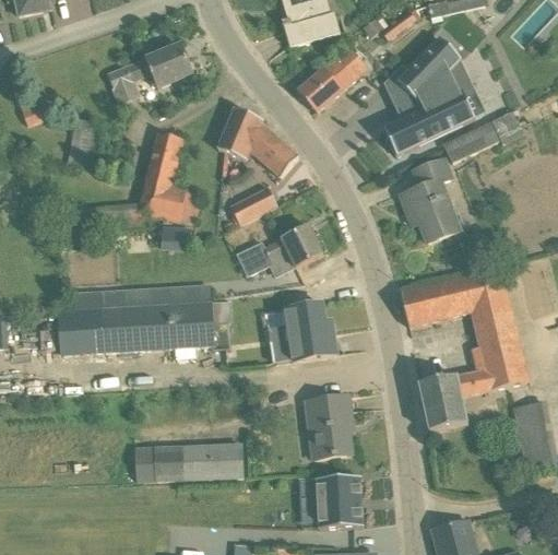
[(43,10),(40,0),(15,0),(19,15),(43,10)]
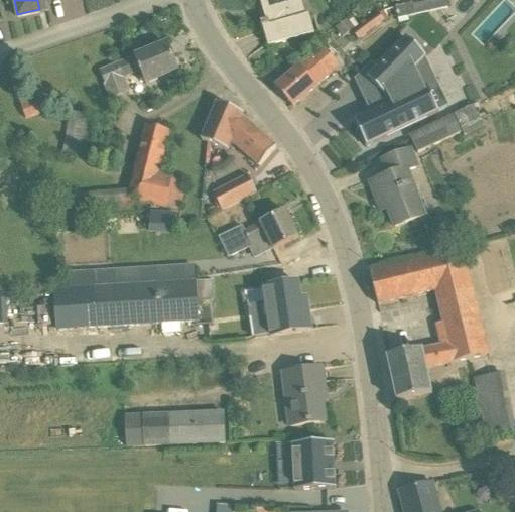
[(307,12),(305,12),(301,0),(261,0),(266,17),(260,19),(261,23),(262,23),(268,42),(312,30),(307,12)]
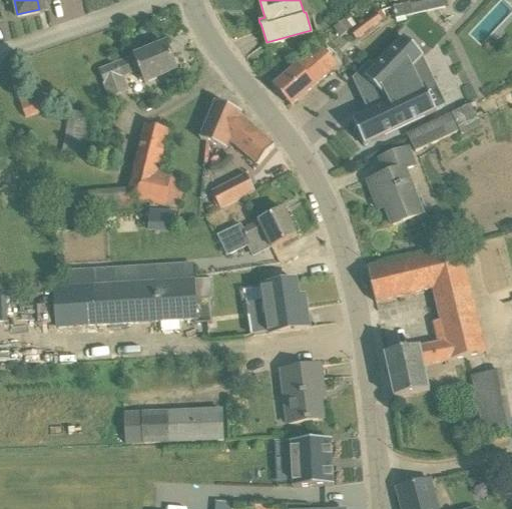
[(409,0),(393,4),(396,15),(446,4),(445,0),(427,0),(410,4),(409,0)]
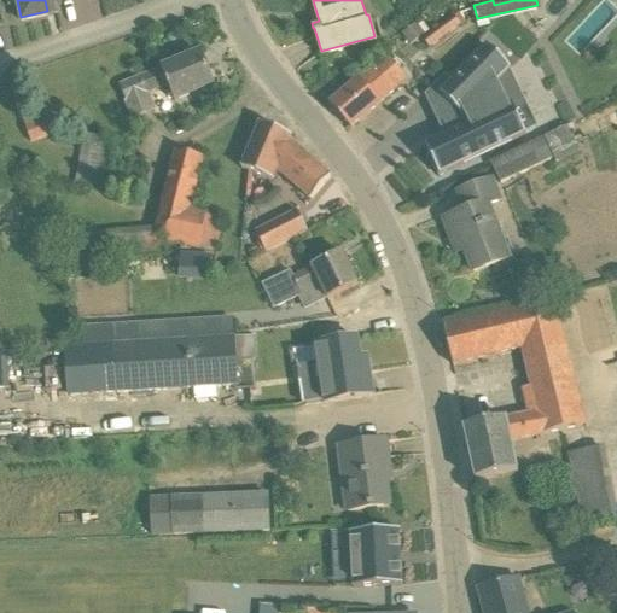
[(461,22),(454,12),(423,35),(430,45),(461,22)]
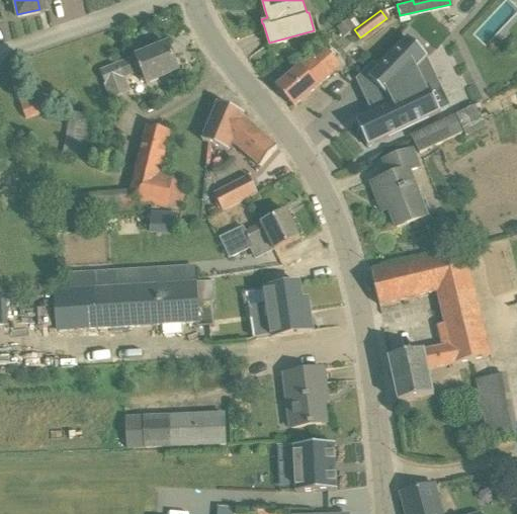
[(348,15),(336,25),(343,34),(355,24),(348,15)]
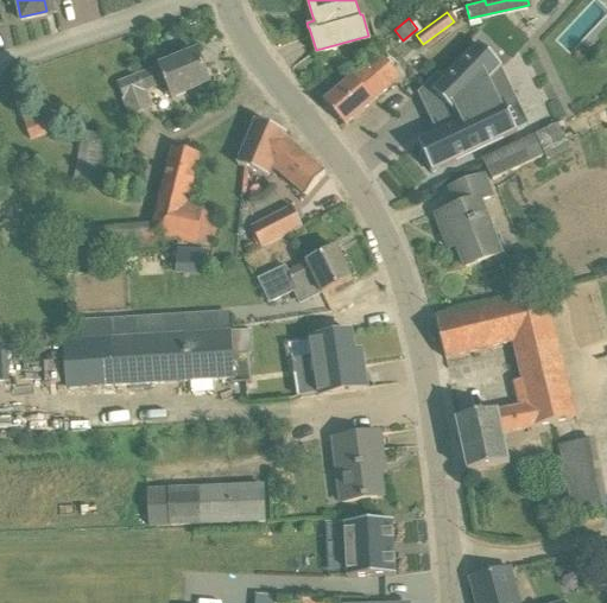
[(461,116),(417,139),(431,169),(517,128),(503,99),(512,95),(499,68),(501,63),(478,40),(432,88),(455,112),(457,109),(461,116)]
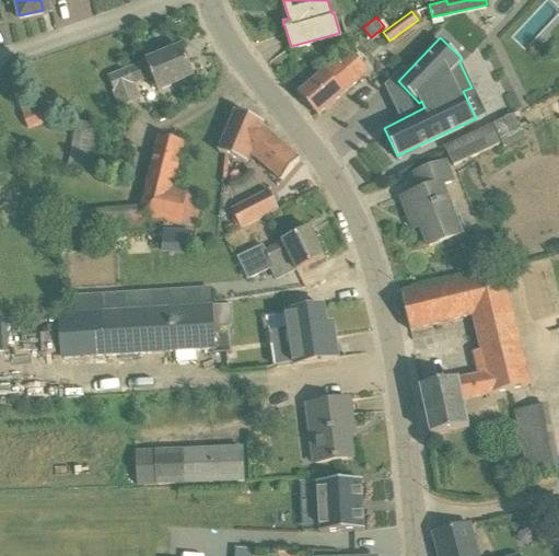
[(193,73),(182,44),(107,73),(119,104),(140,96),(134,79),(151,72),(156,88),(193,73)]
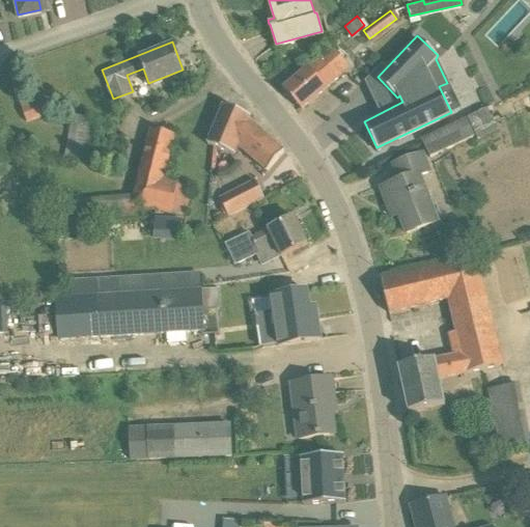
[(349,64),(330,44),(282,86),(301,107),(349,64)]
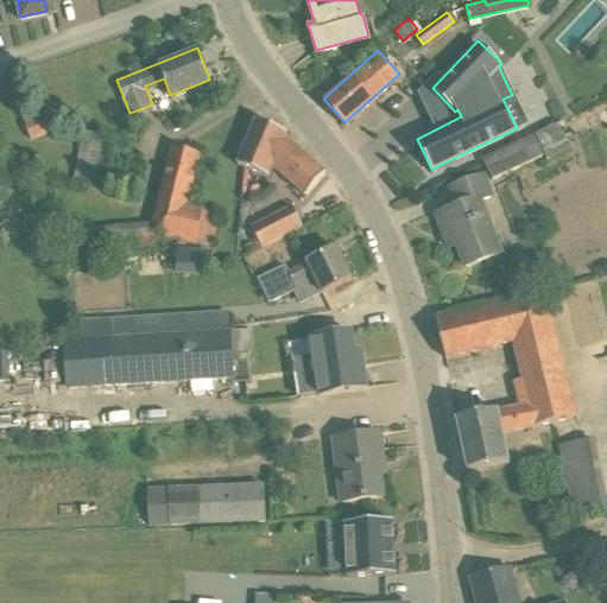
[(48,101),(21,110),(32,137),(58,127),(48,101)]
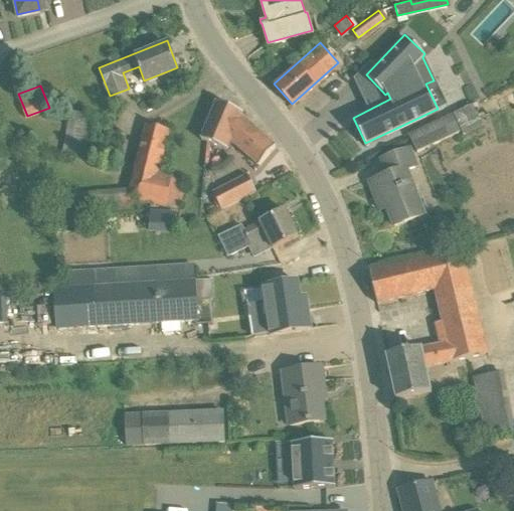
[(273,145),(239,115),(240,111),(215,100),(199,137),(224,148),(228,139),(257,164),(273,145)]
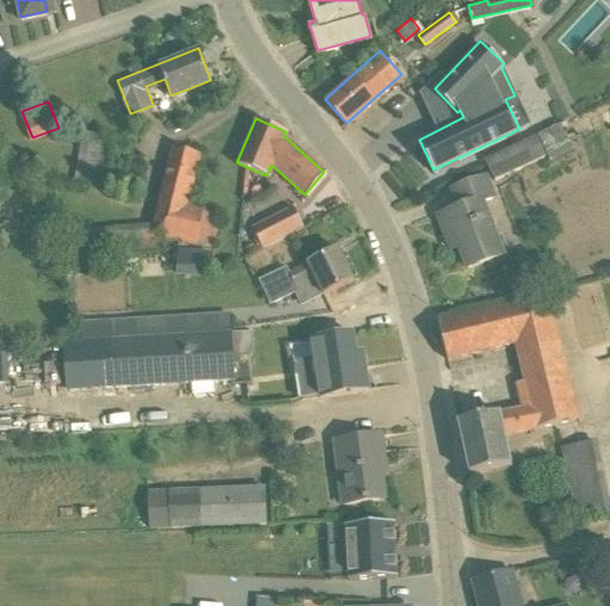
[(548,153),(550,158),(573,146),(561,121),(538,131),(548,153)]
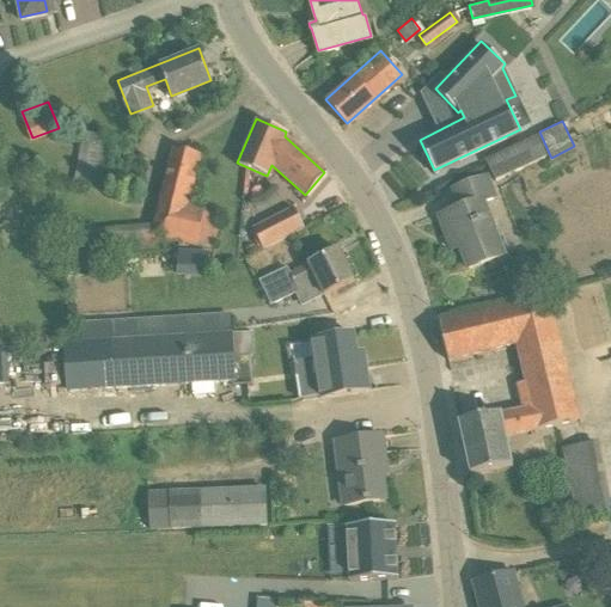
[(116,136),(84,129),(74,181),(107,188),(116,136)]
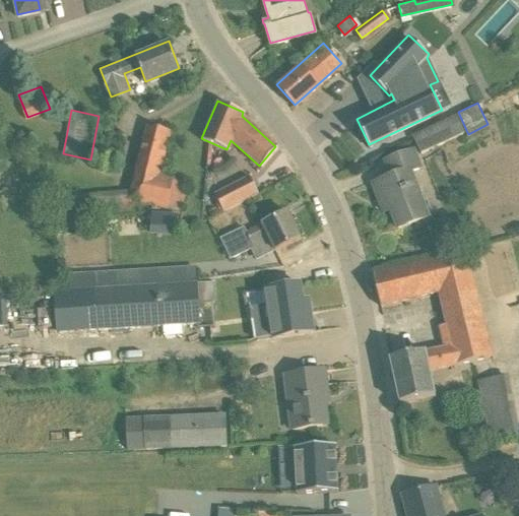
[(412,134),(420,150),(466,130),(458,112),(412,134)]
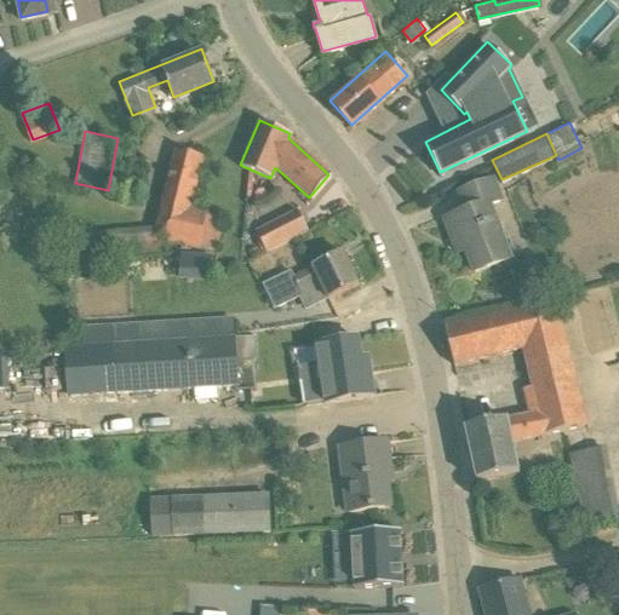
[(190,207),(202,154),(176,148),(156,223),(81,230),(84,259),(164,252),(167,240),(201,248),(201,245),(215,248),(223,214),(190,207)]
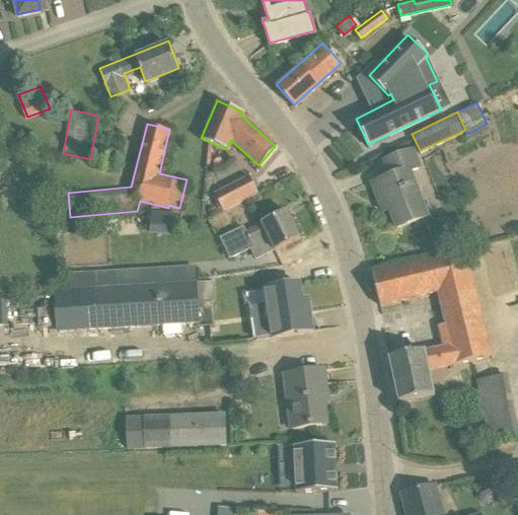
[(410,168),(420,164),(413,146),(384,158),(390,173),(372,180),(380,202),(387,199),(396,225),(427,213),(410,168)]
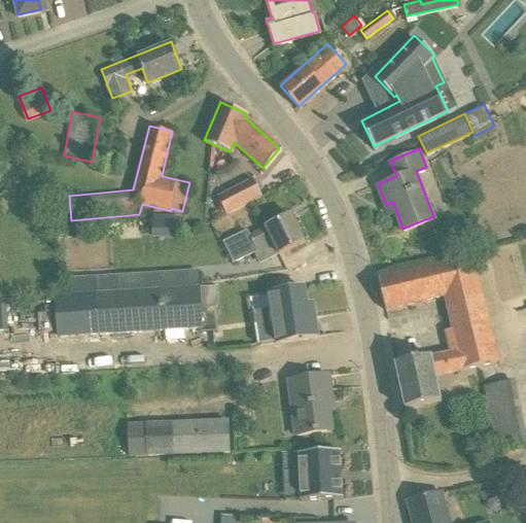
[(252,176),(217,195),(226,212),(261,195),(252,176)]
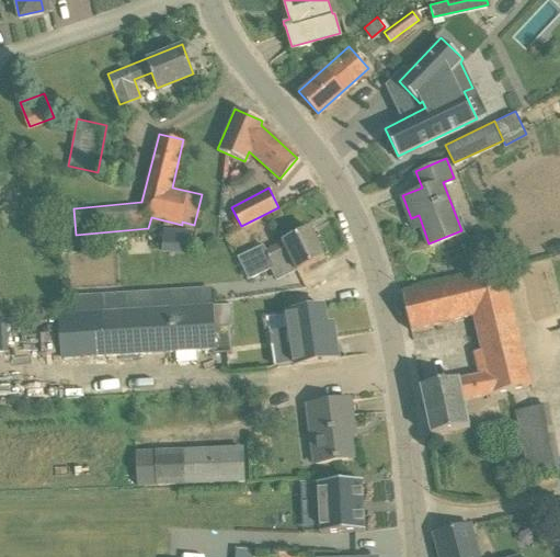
[(232,222),(225,225),(227,230),(236,226),(232,222)]
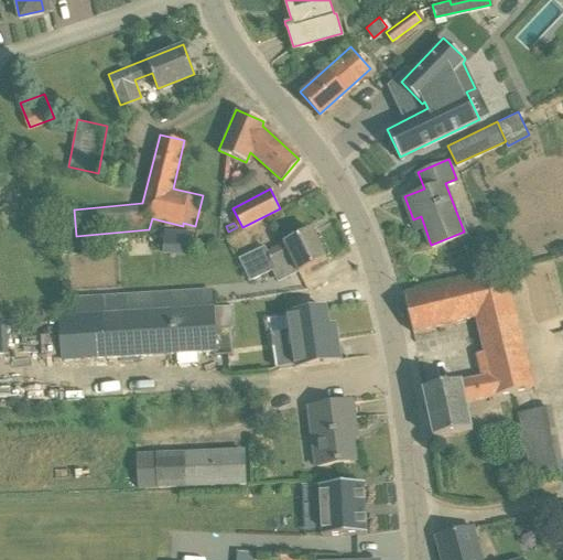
[(326,256),(312,227),(284,240),(267,249),(264,244),(239,256),(250,278),(271,267),(278,280),(299,270),(299,269),(326,256)]
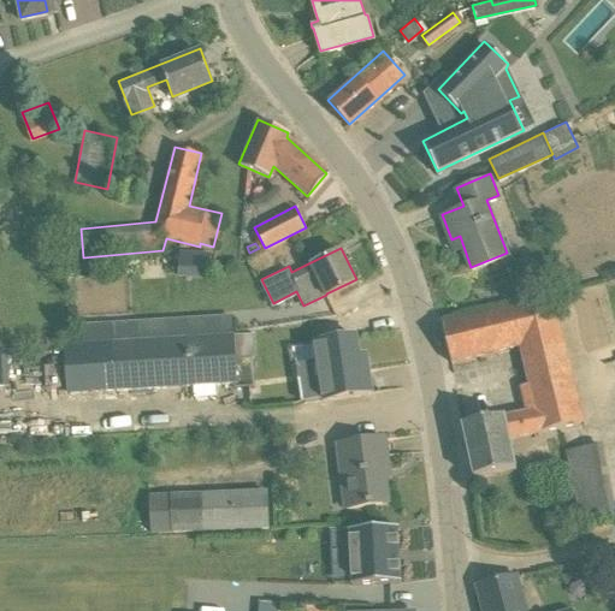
[(550,295),(442,321),(451,360),(521,343),(526,367),(524,367),(532,408),(462,422),(473,475),(516,467),(509,435),(583,420),(550,295)]
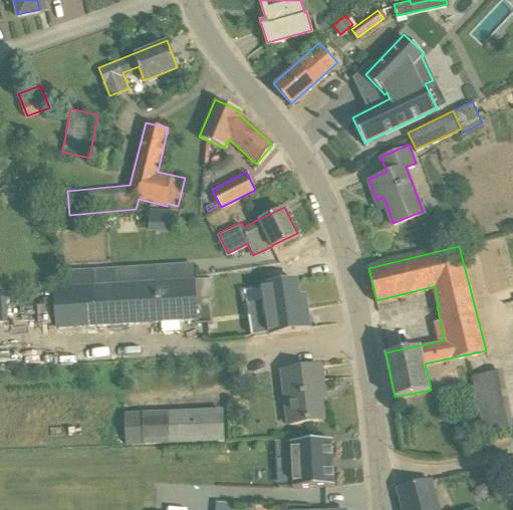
[(95,323),(157,320),(195,318),(196,320),(211,320),(210,296),(196,297),(195,277),(120,282),(93,284),(95,323)]
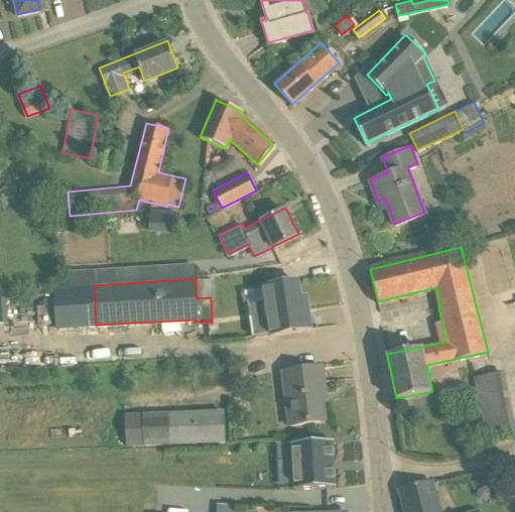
[(307,305),(300,306),(296,280),(263,285),(265,299),(247,302),(252,335),(269,332),(270,333),(310,327),(307,305)]
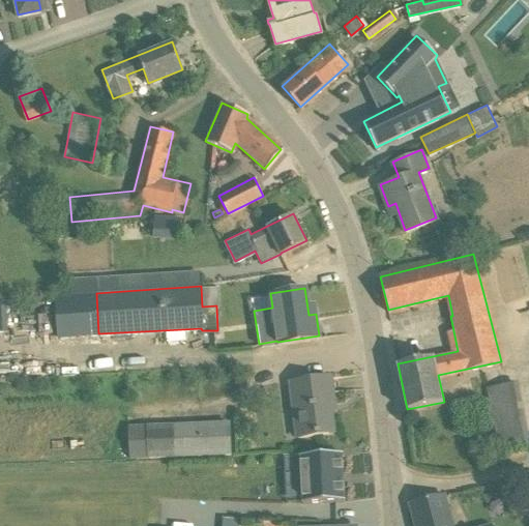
[(331,375),(290,380),(297,436),(334,431),(330,402),(334,401),(331,375)]
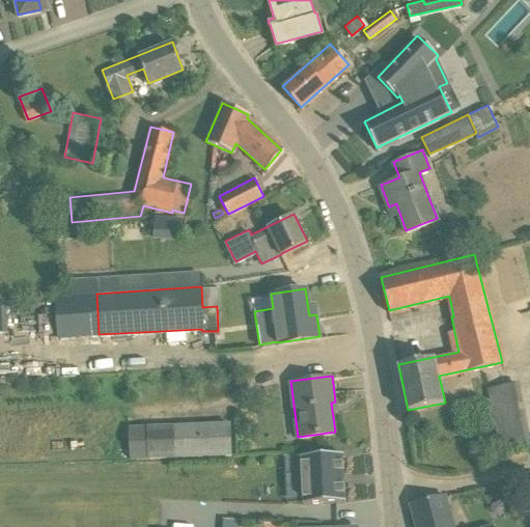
[(497,444),(529,439),(529,425),(523,380),(489,385),(497,444)]
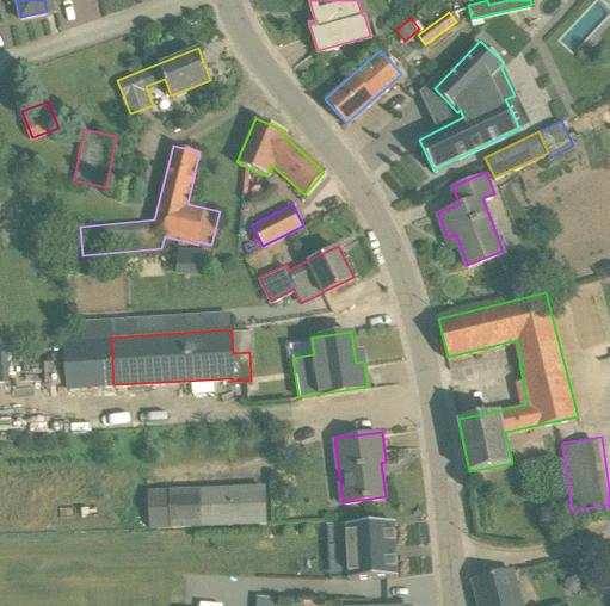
[(265,486),(170,489),(170,488),(147,488),(148,525),(266,521),(265,486)]
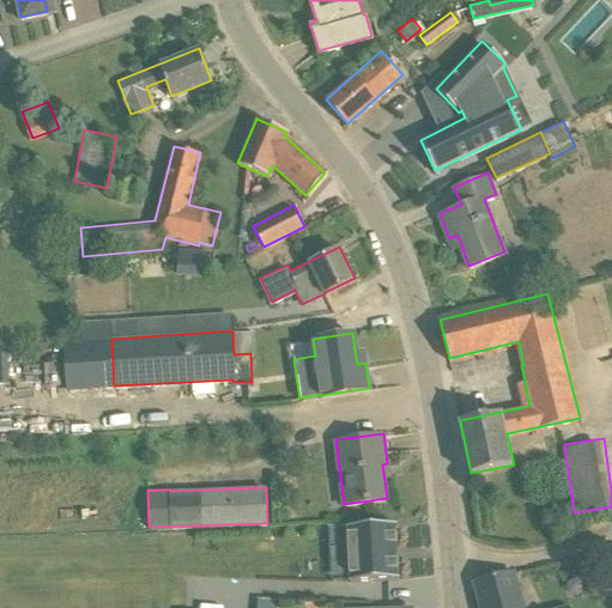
[(350,578),(398,577),(395,522),(347,523),(349,547),(350,578)]
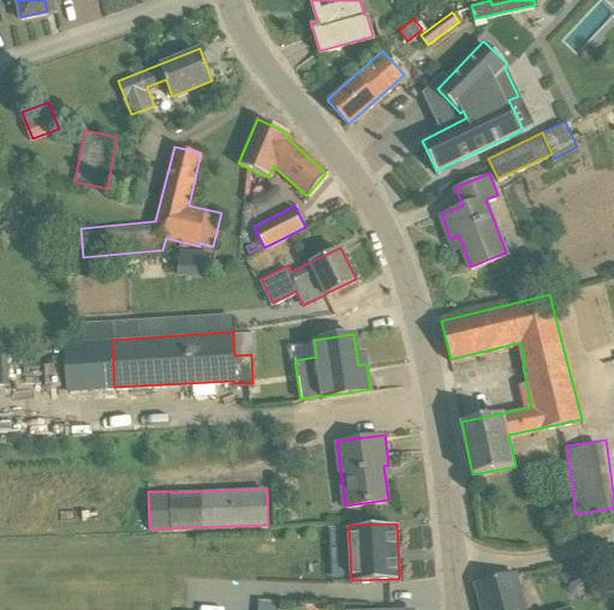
[(524,609),(514,572),(476,581),(482,609),(571,609),(571,606),(558,609),(524,609)]
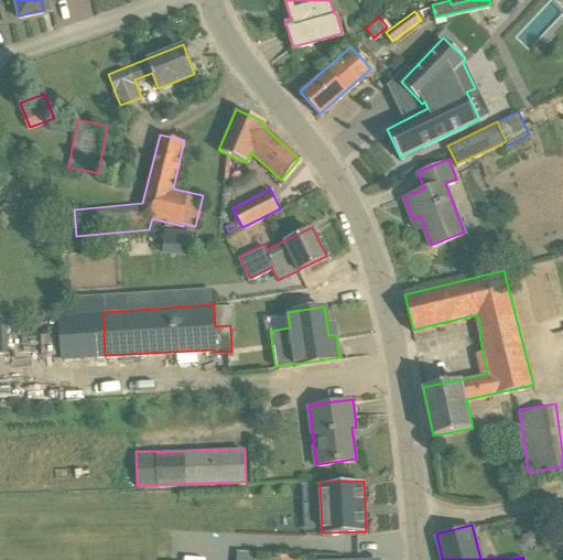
[(264,559),(266,551),(242,550),(241,559),(264,559)]
